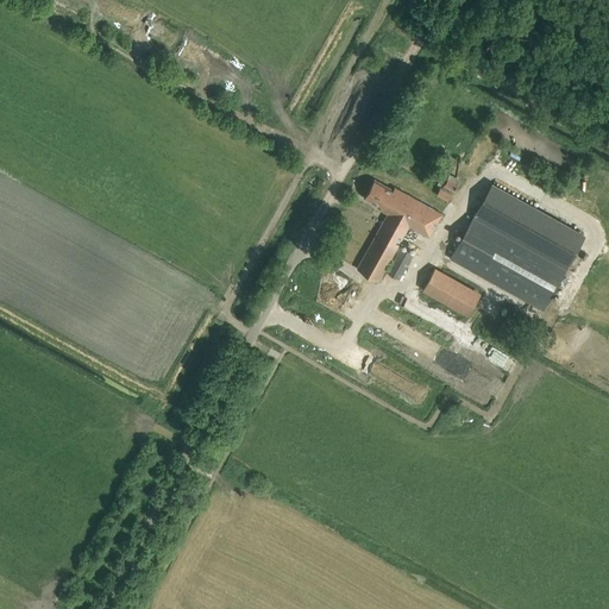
[(440,186),(447,171),(441,168),(433,182),(440,186)]
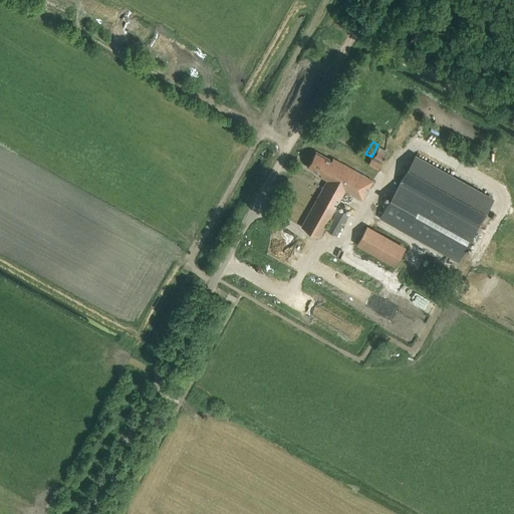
[(384,163),(390,153),(379,148),(374,157),(384,163)]
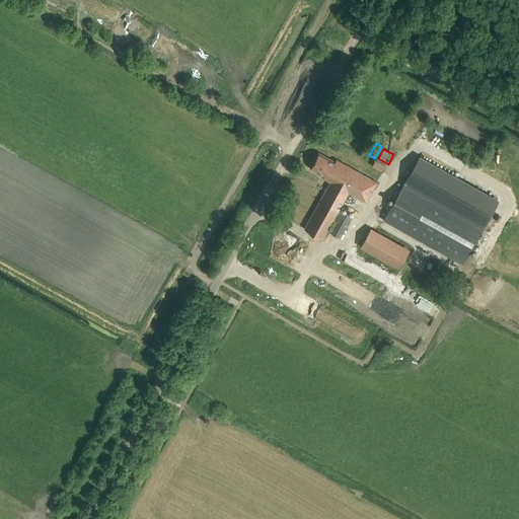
[(366,203),(376,182),(337,160),(335,163),(318,154),(311,169),(324,176),(323,178),(330,182),(304,230),(322,239),(338,214),(339,215),(329,232),(341,237),(352,216),(342,210),(341,212),(339,211),(349,193),(366,203)]
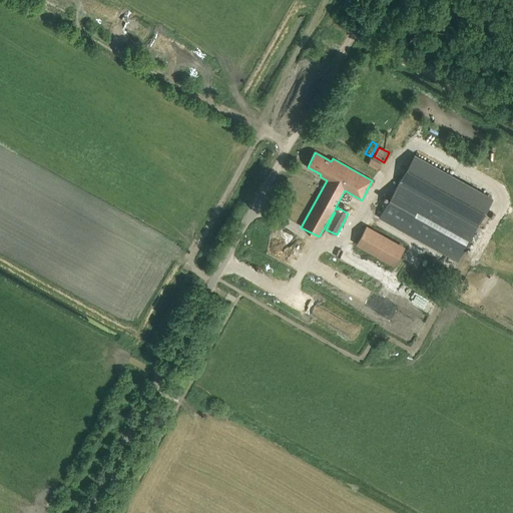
[(458,263),(480,222),(493,199),(414,155),(401,178),(379,218),(458,263)]
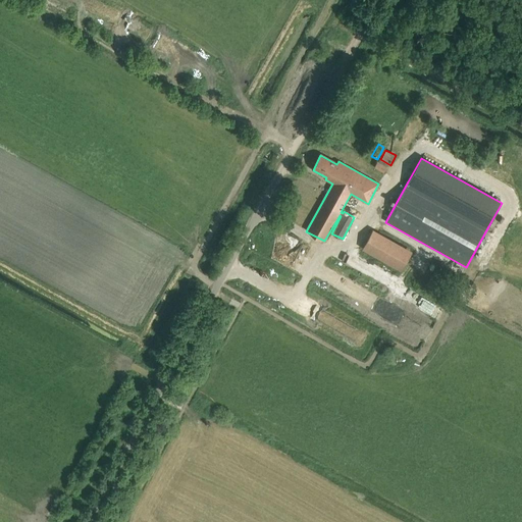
[(383,173),(387,167),(378,161),(374,168),(383,173)]
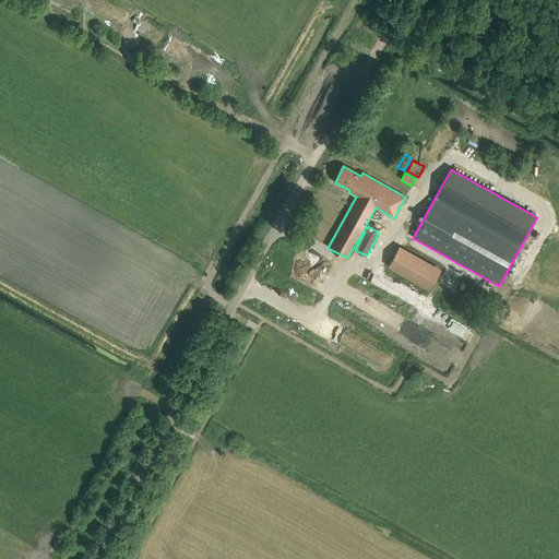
[(388,266),(430,289),(441,269),(399,246),(388,266)]
